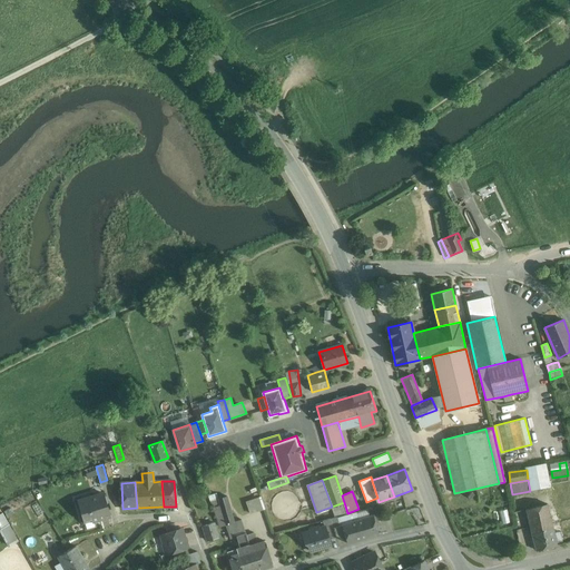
[(104,494),(78,501),(85,523),(110,516),(104,494)]
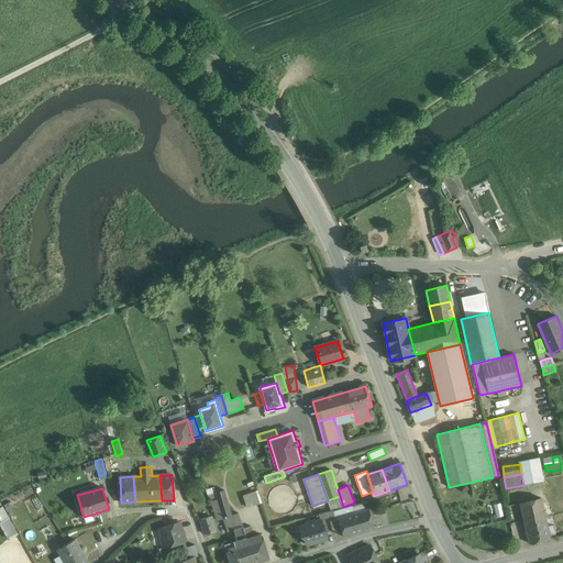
[(246,506),(261,503),(258,490),(244,493),(246,506)]
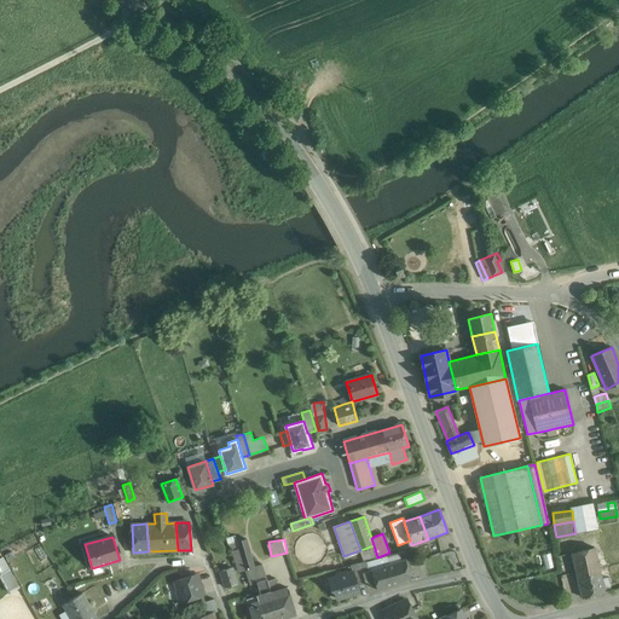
[(250,555),(247,541),(237,543),(241,557),(244,570),(254,567),(250,555)]
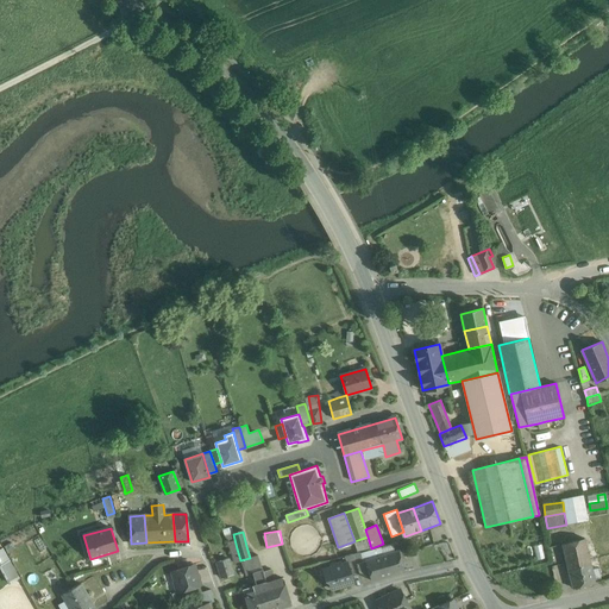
[(368,537),(355,541),(357,551),(371,548),(368,537)]
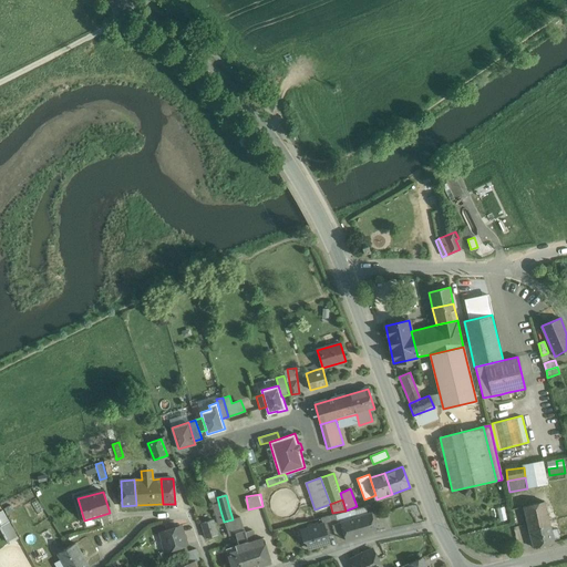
[(544,502),(524,507),(529,529),(549,524),(544,502)]
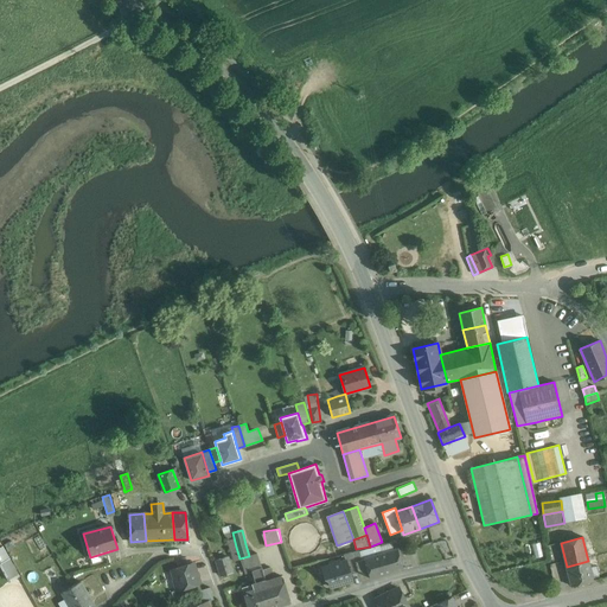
[(2,547),(0,548),(0,567),(8,581),(19,574),(2,547)]
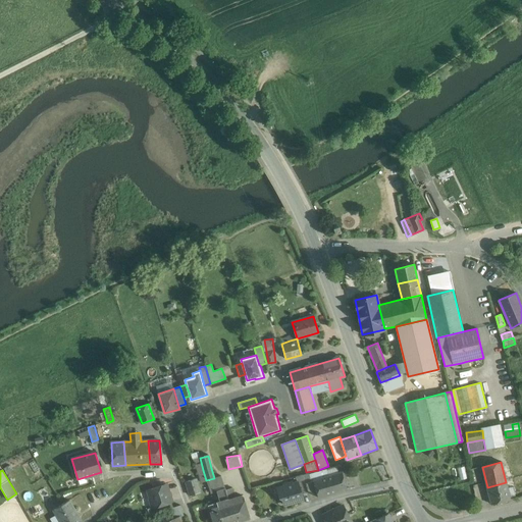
[(333,474),(338,491),(347,489),(342,472),(333,474)]
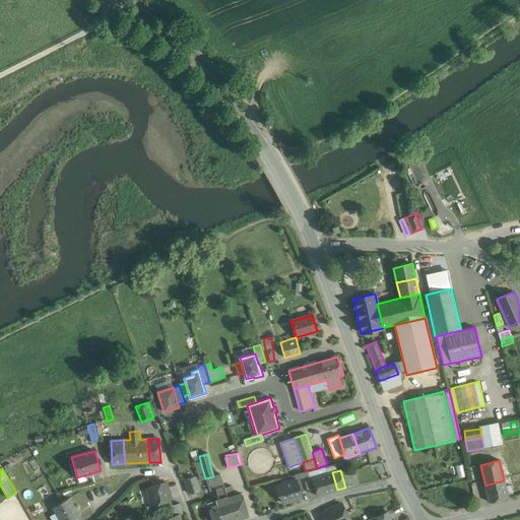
[(308,471),(302,473),(305,483),(311,481),(308,471)]
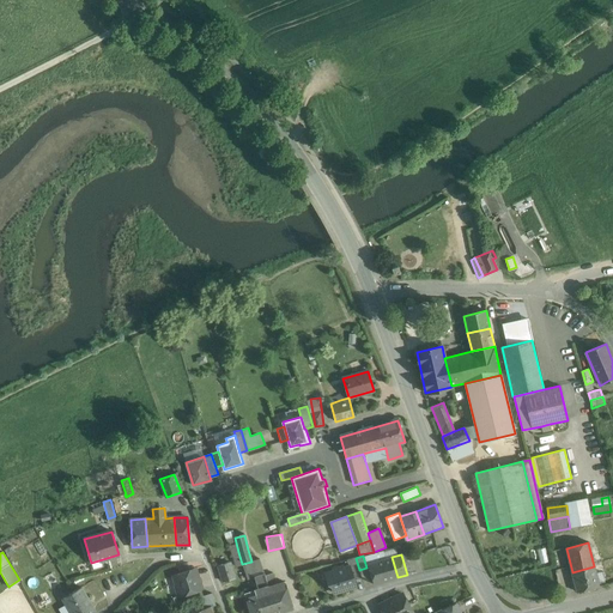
[(398,577),(392,557),(382,560),(388,581),(398,577)]
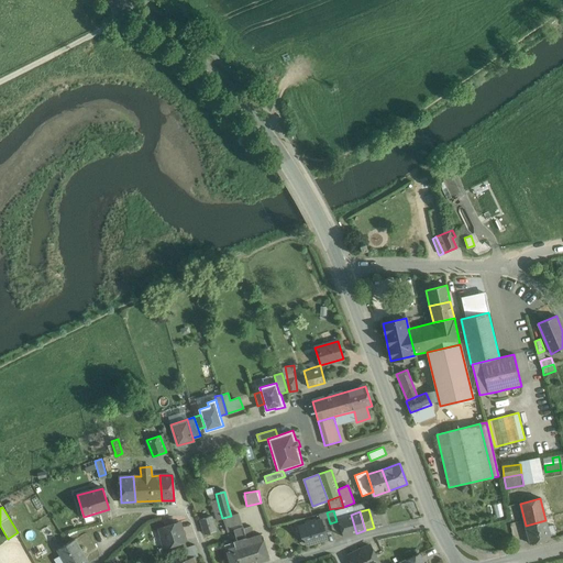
[(327,512),(319,515),(320,520),(321,520),(326,533),(332,531),(330,523),(327,512)]
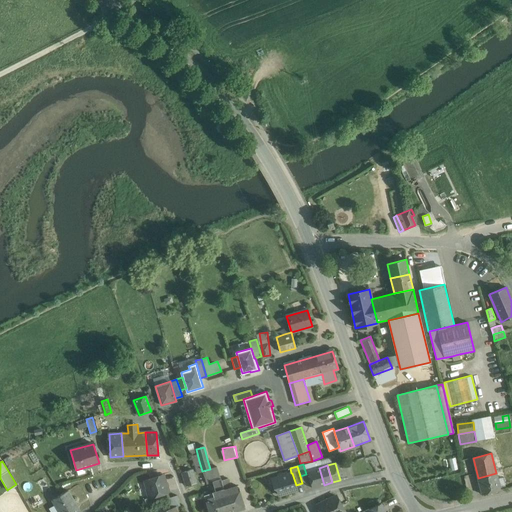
[(210,469),(202,471),(206,484),(213,482),(219,480),(215,467),(210,469)]
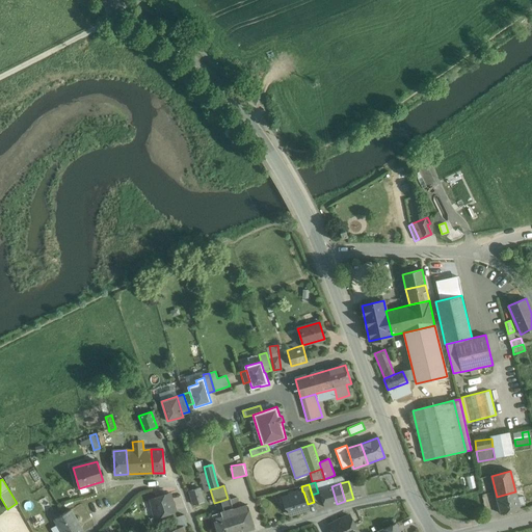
[(331,486),(319,489),(320,491),(322,499),(324,507),(337,504),(331,486)]
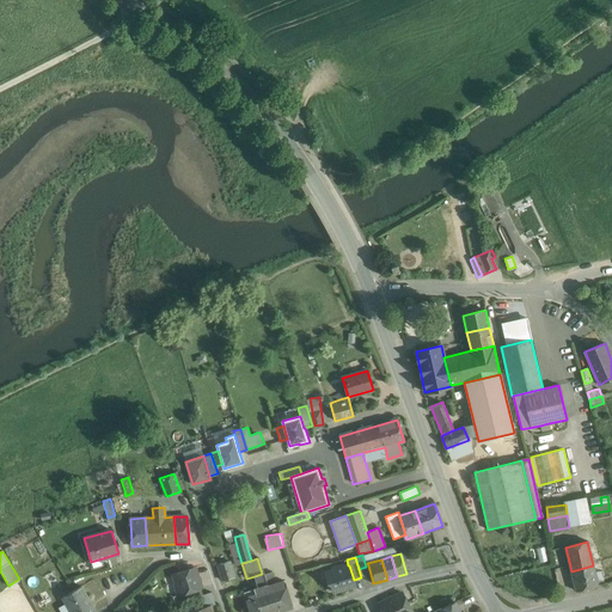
[(228,562),(218,565),(222,581),(234,577),(228,562)]
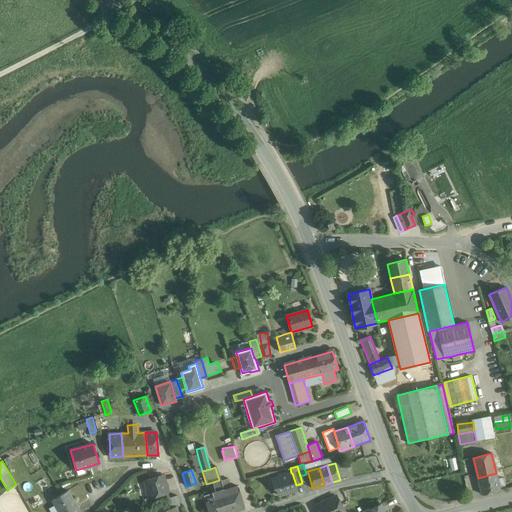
[(291,473),(272,479),(274,488),(277,489),(279,495),(297,490),(296,485),(292,473),(291,473)]
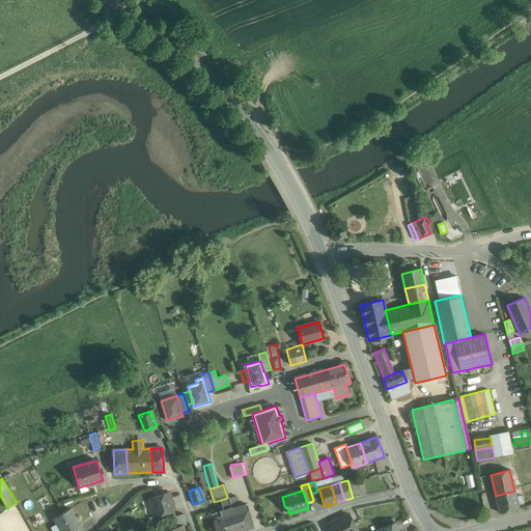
[(322,498),(319,491),(317,492),(311,494),(313,501),(322,498)]
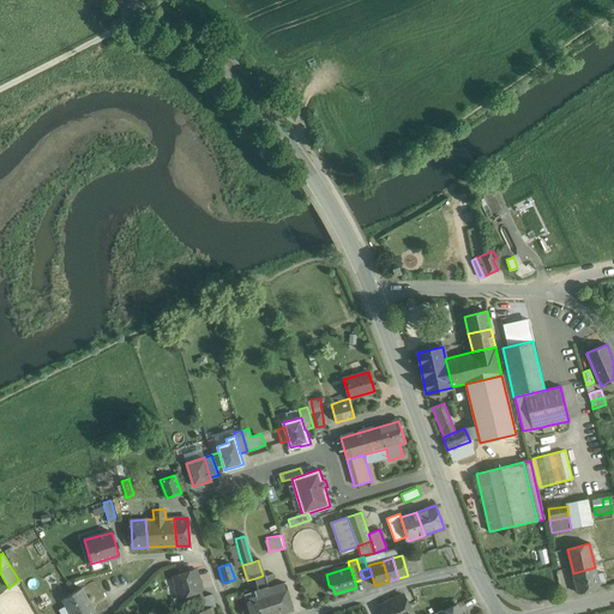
[(595,567),(573,573),(578,593),(600,588),(595,567)]
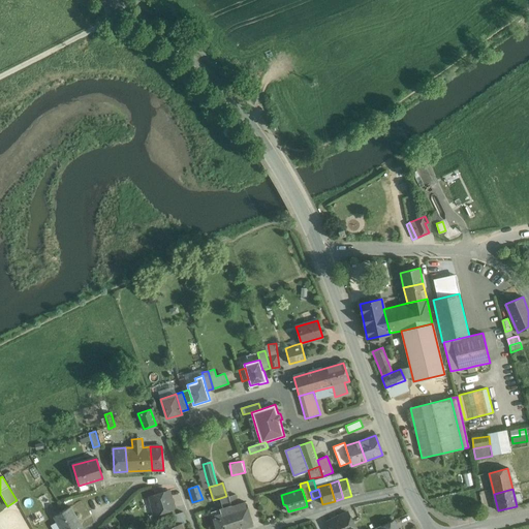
[(168,491),(150,496),(153,505),(152,505),(155,515),(163,511),(174,508),(168,491)]
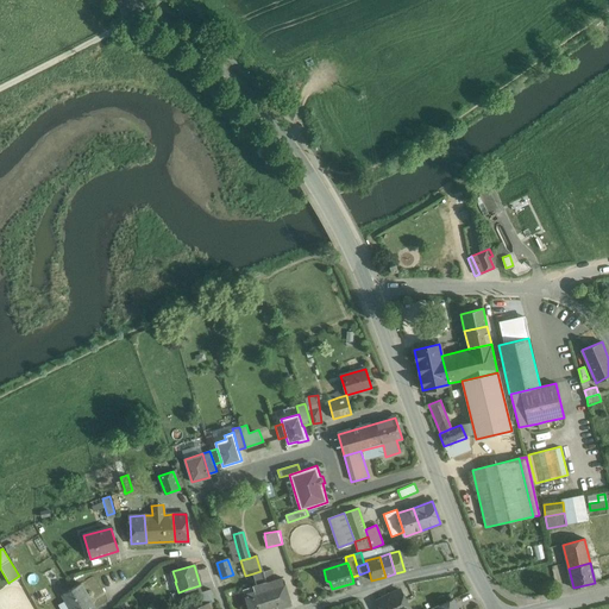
[(44,573),(51,586),(61,581),(55,569),(44,573)]
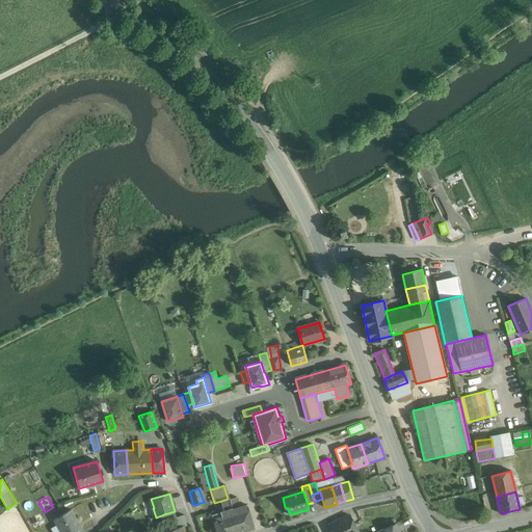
[(230,498),(228,499),(221,501),(224,511),(225,515),(234,512),(230,498)]
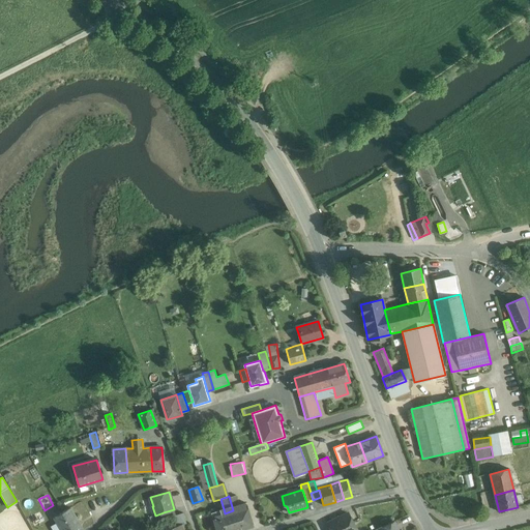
[(225,523),(248,516),(245,504),(236,506),(236,509),(225,513),(222,514),(225,523)]
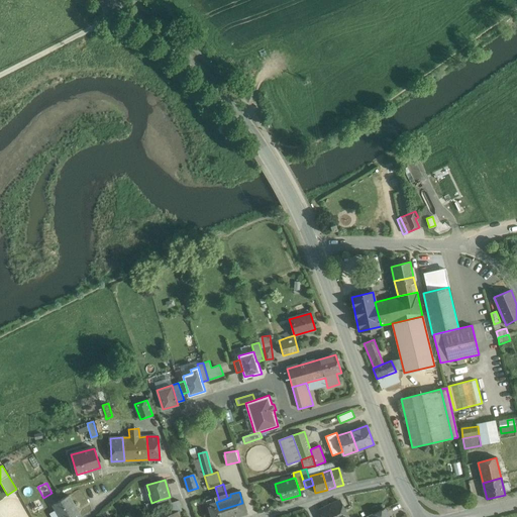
[(69,495),(53,505),(59,516),(81,516),(69,495)]
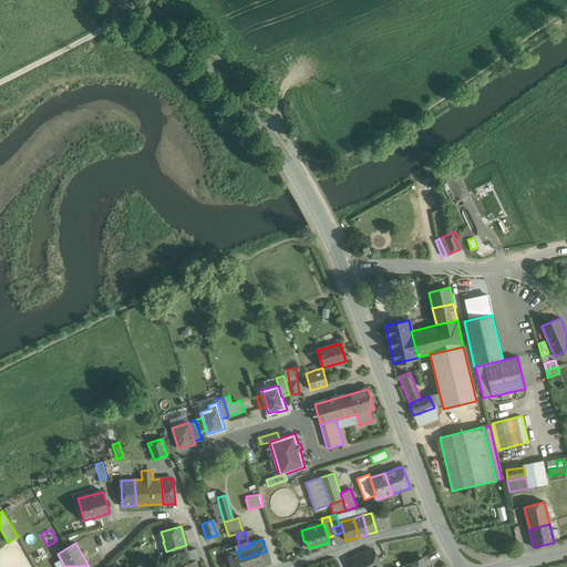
[(239,545),(232,547),(230,545),(226,546),(227,548),(226,549),(232,566),(241,566),(240,559),(237,550),(240,549),(239,545)]
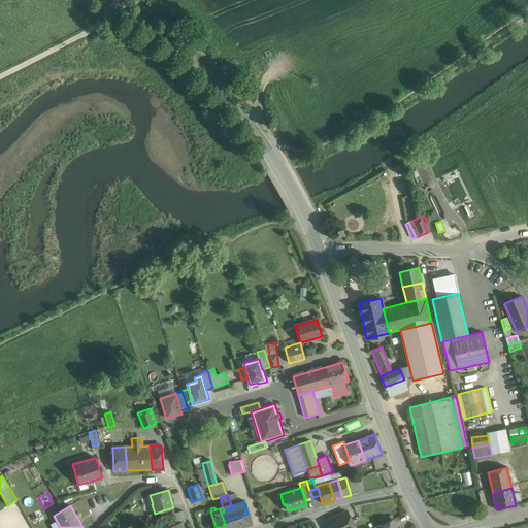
[(163,510),(155,514),(150,515),(151,521),(165,517),(163,510)]
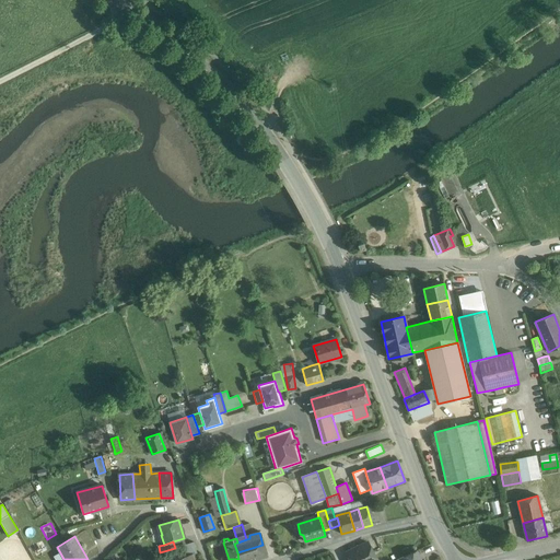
[(194,543),(182,546),(185,557),(193,553),(193,555),(197,553),(194,543)]
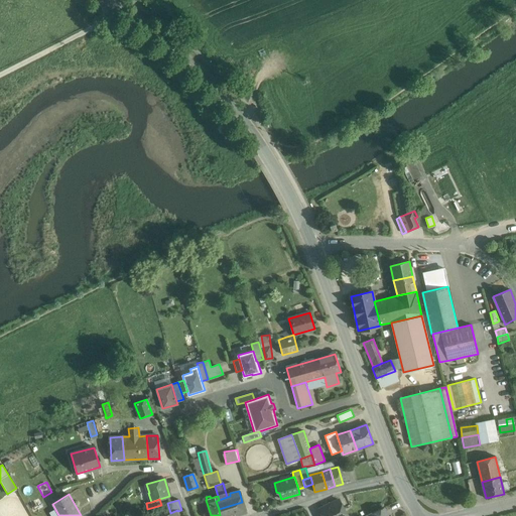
[(347,515),(340,500),(319,510),(321,515),(347,515)]
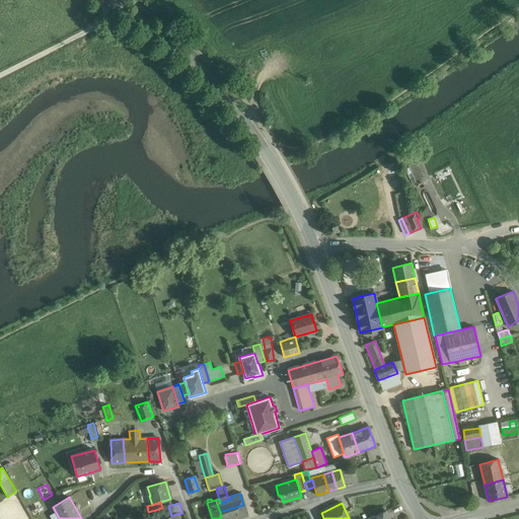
[(243,505),(220,512),(221,518),(235,518),(247,515),(243,505)]
